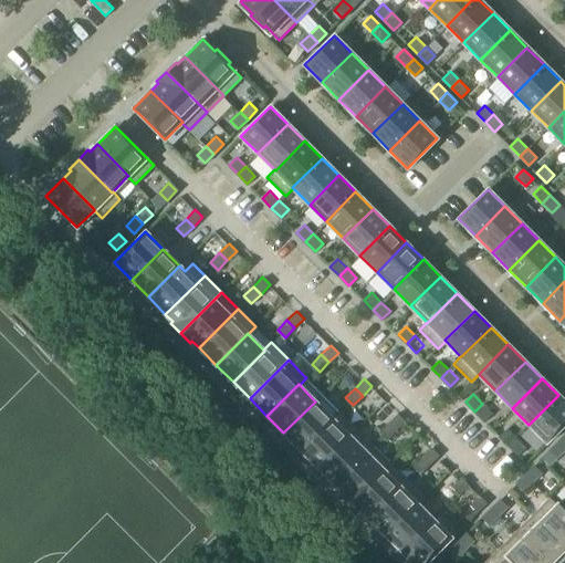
[(564,402),(558,395),(529,425),(546,442),(564,423),(564,402)]
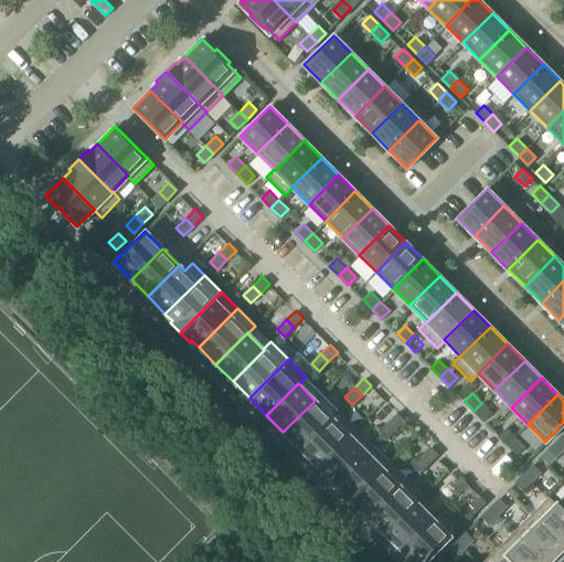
[(315,401),(283,432),(300,448),(331,417),(331,416),(315,401)]
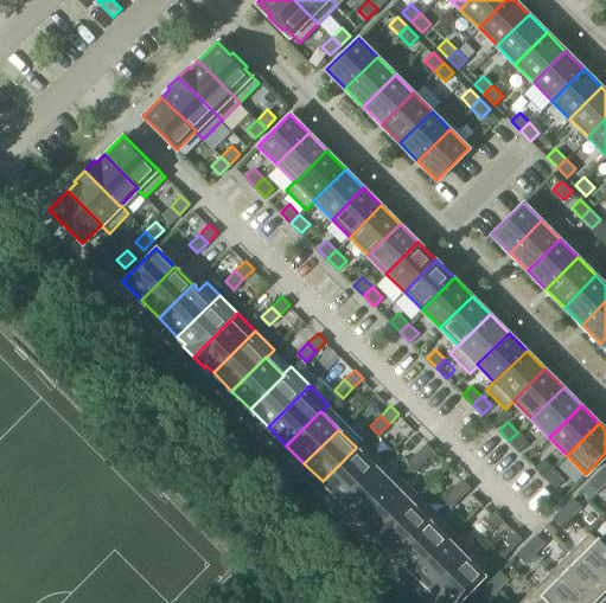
[(517,432),(509,441),(520,450),(528,442),(517,432)]
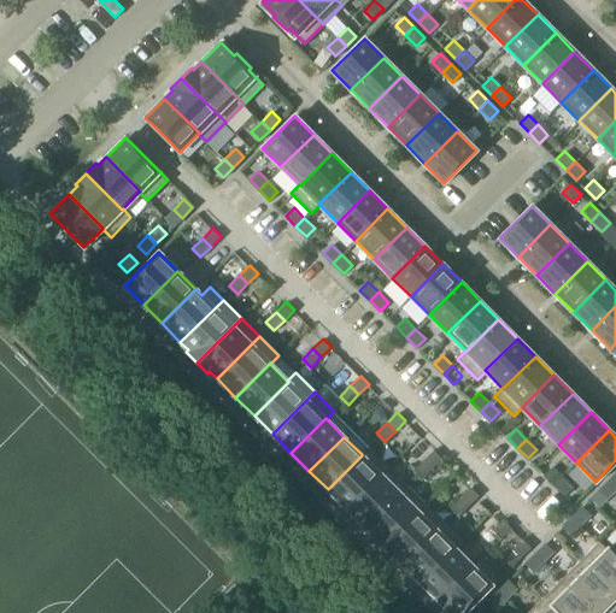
[(369,447),(362,454),(362,455),(328,489),(346,507),(388,465),(370,447),(369,447)]
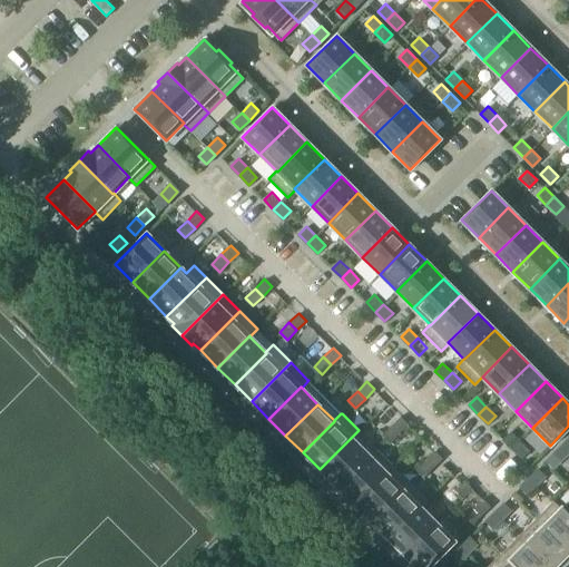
[(401,416),(391,424),(399,432),(408,423),(401,416)]
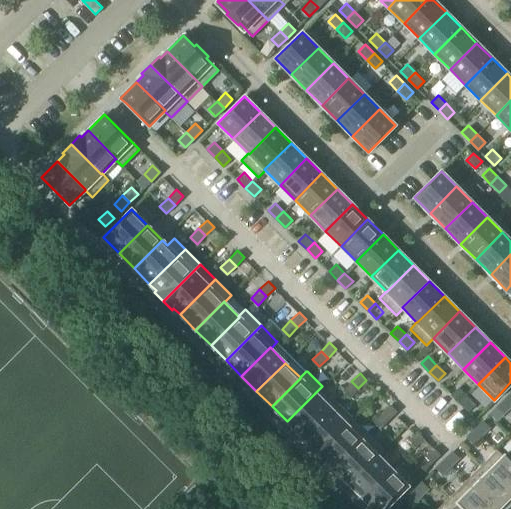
[(358,388),(351,381),(343,390),(350,397),(358,388)]
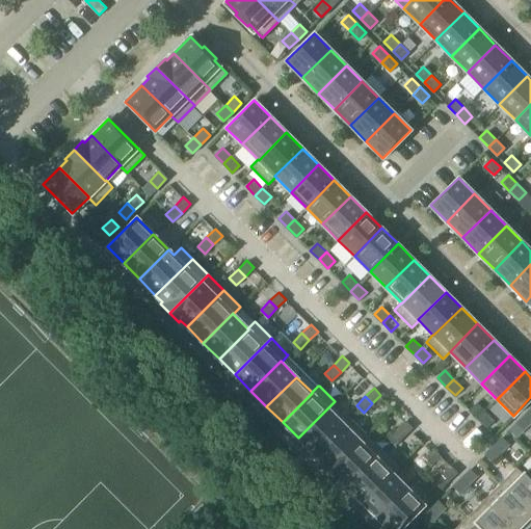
[(314,454),(350,418),(335,401),(298,438),(314,454)]
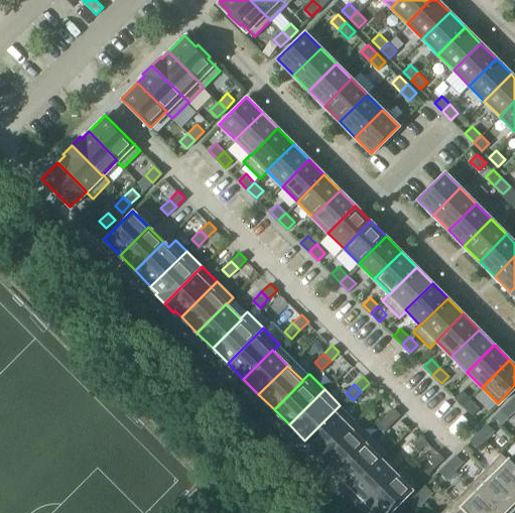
[(455,397),(464,405),(471,398),(462,390),(455,397)]
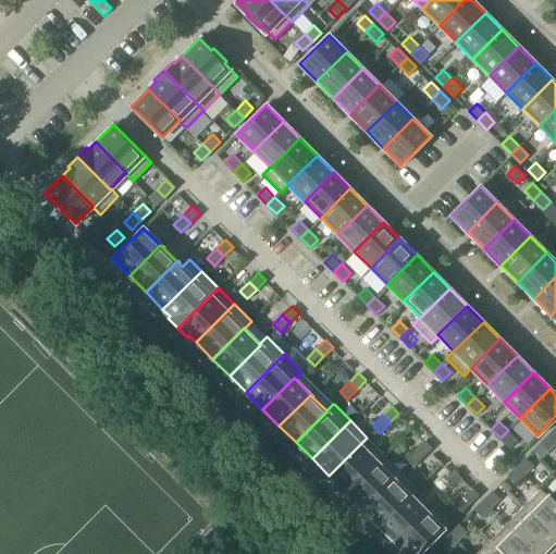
[(508,430),(501,438),(509,447),(517,440),(508,430)]
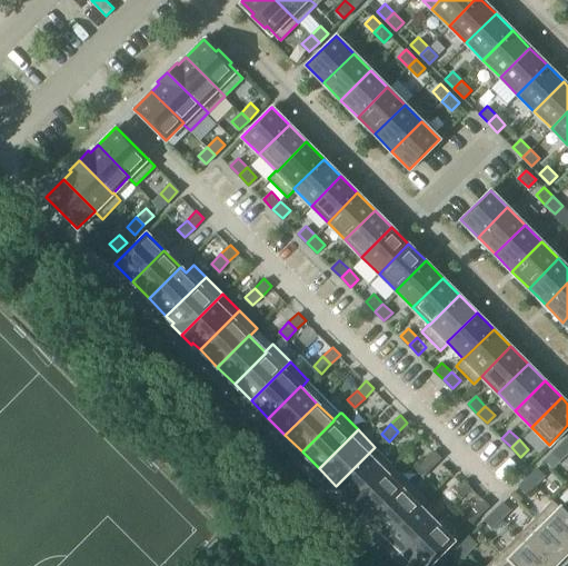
[(560,459),(567,450),(567,448),(561,442),(552,452),(560,459)]
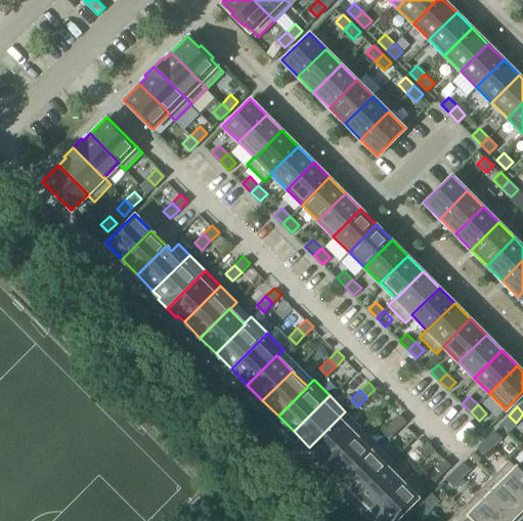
[(314,456),(323,465),(361,427),(345,411),(309,447),(316,454),(314,456)]
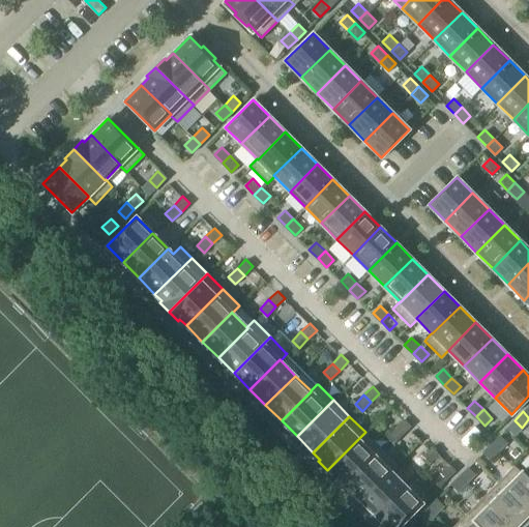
[(404,418),(395,427),(403,434),(411,426),(404,418)]
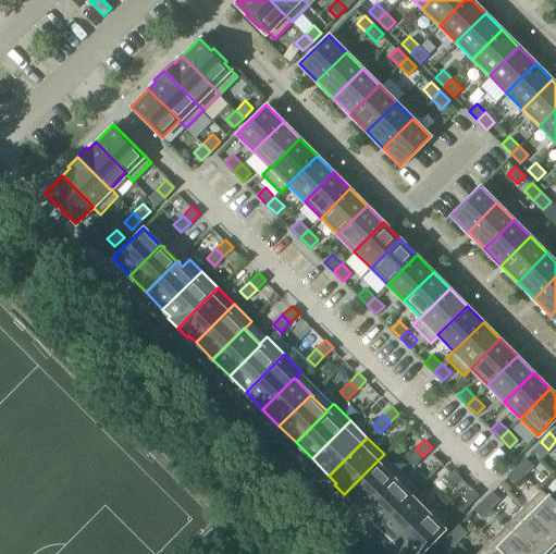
[(423,456),(416,448),(406,457),(414,465),(423,456)]
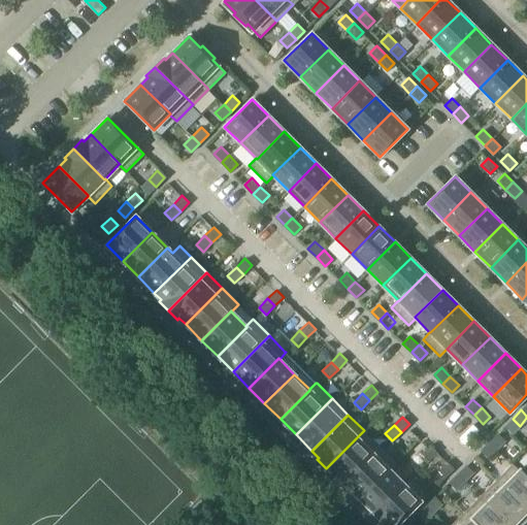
[(336,476),(343,482),(380,446),(364,430),(326,468),(334,477),(336,476)]
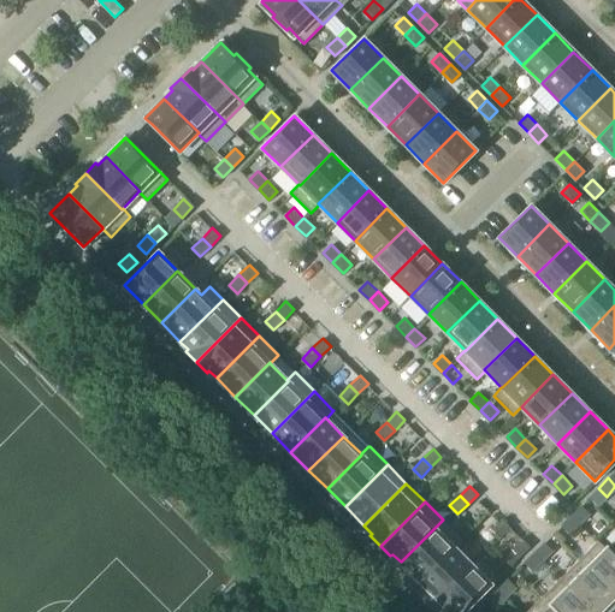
[(578,507),(572,515),(580,523),(590,512),(581,504),(578,507)]
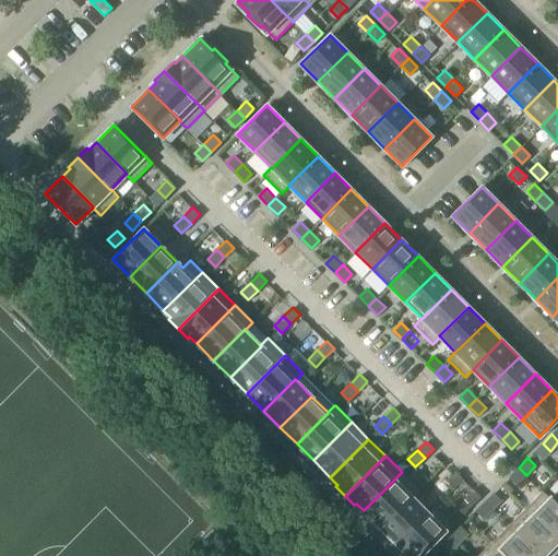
[(526,475),(519,468),(509,476),(517,484),(526,475)]
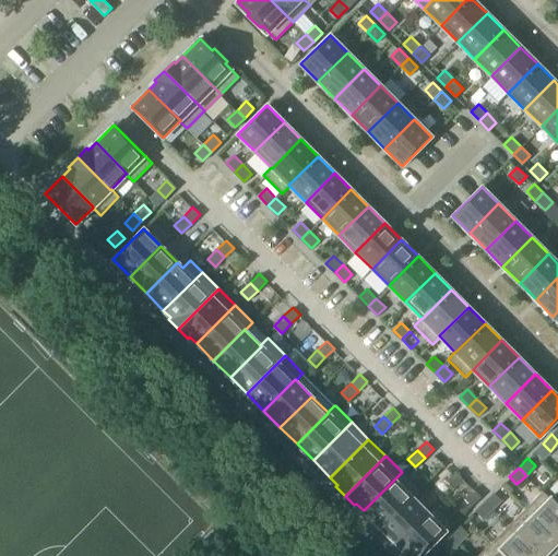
[(455,471),(447,480),(454,487),(463,478),(455,471)]
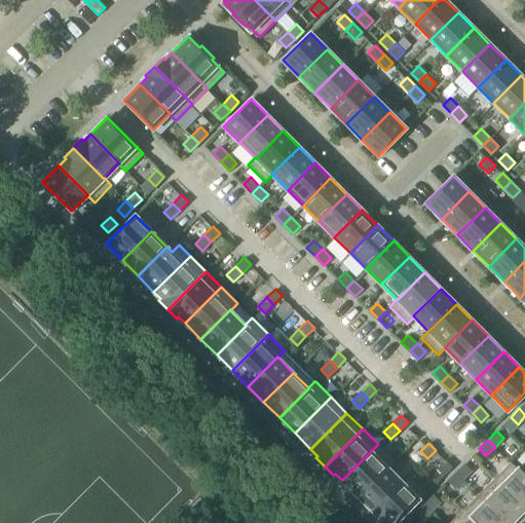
[(378,444),(342,480),(358,496),(387,468),(395,460),(378,444)]
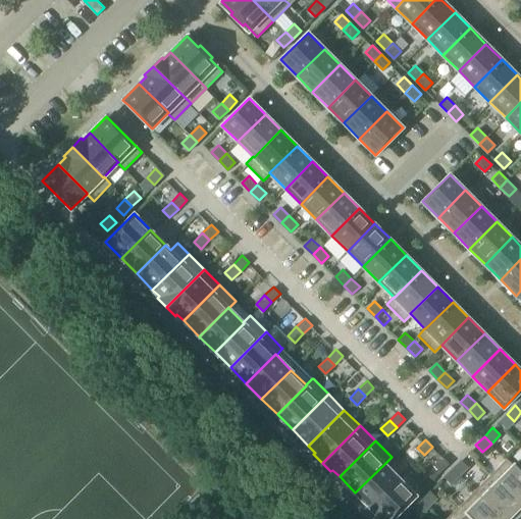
[(441,456),(433,464),(440,471),(449,463),(441,456)]
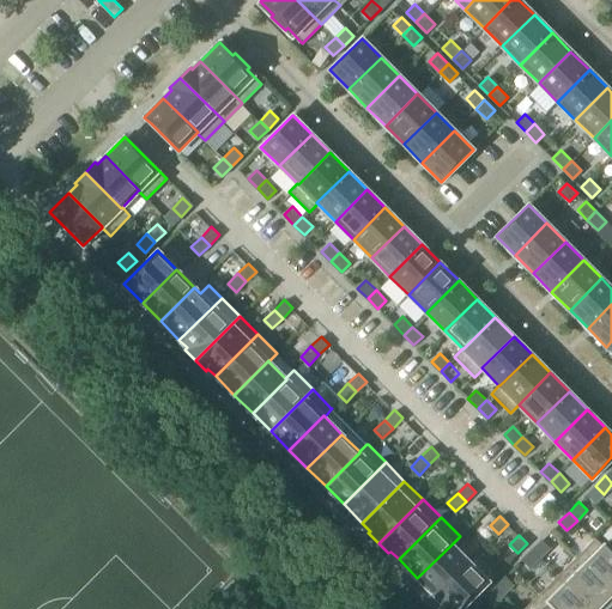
[(595,536),(576,555),(611,591),(611,554),(603,546),(604,544),(595,536)]
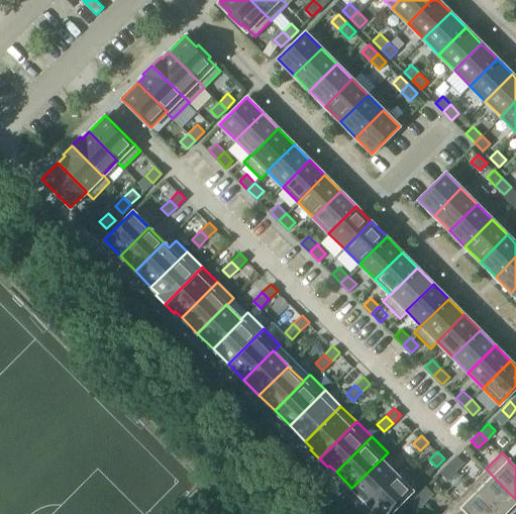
[(456,454),(448,463),(455,470),(463,461),(456,454)]
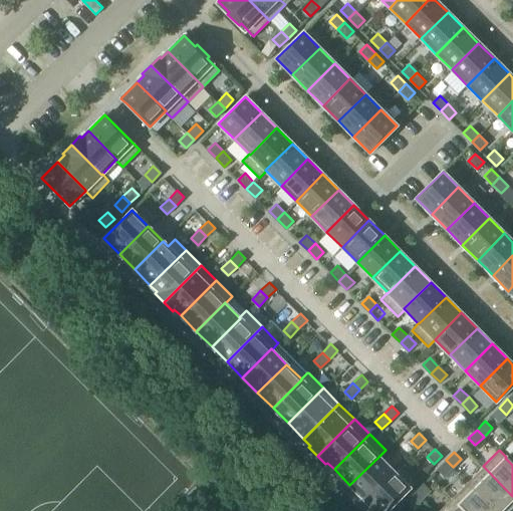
[(393,471),(378,457),(349,485),(364,500),(394,472),(393,471)]
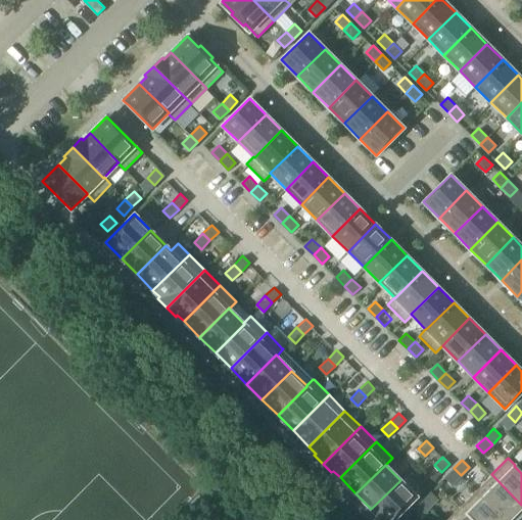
[(461,475),(454,468),(445,477),(453,484),(461,475)]
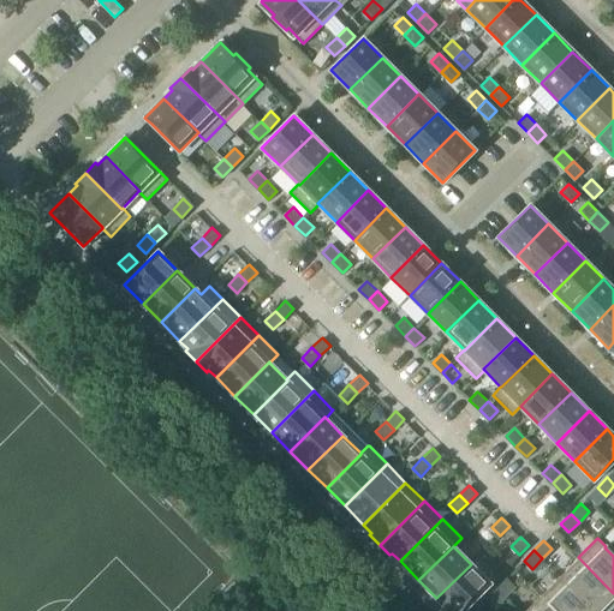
[(478,555),(470,563),(471,564),(436,598),(449,610),(462,610),(472,601),(474,600),(475,599),(499,575),(478,555)]
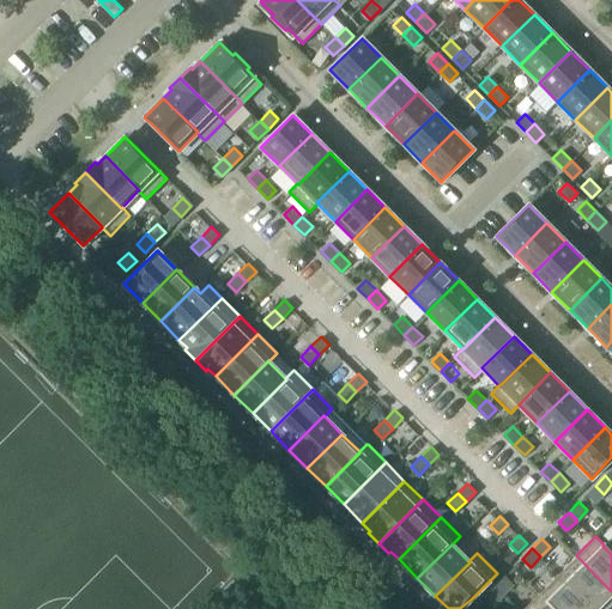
[(606,608),(611,603),(611,591),(576,555),(558,574),(593,608),(606,608)]
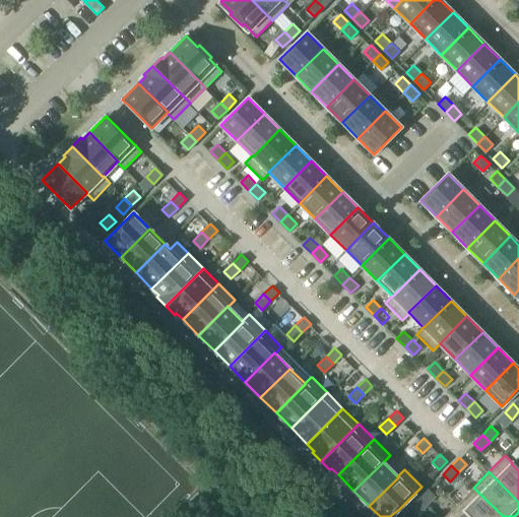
[(429,488),(419,497),(428,504),(436,495),(429,488)]
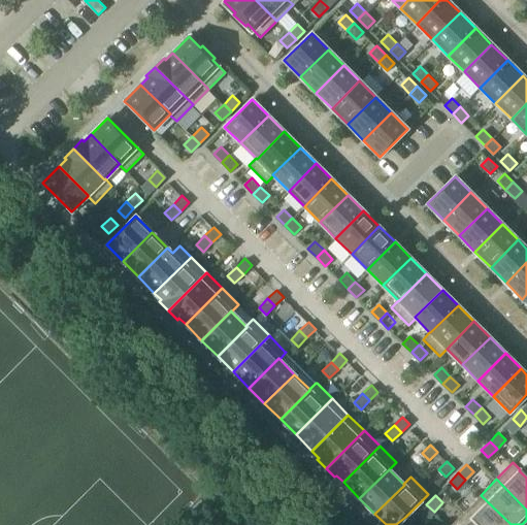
[(464,511),(479,524),(511,524),(481,495),(464,511)]
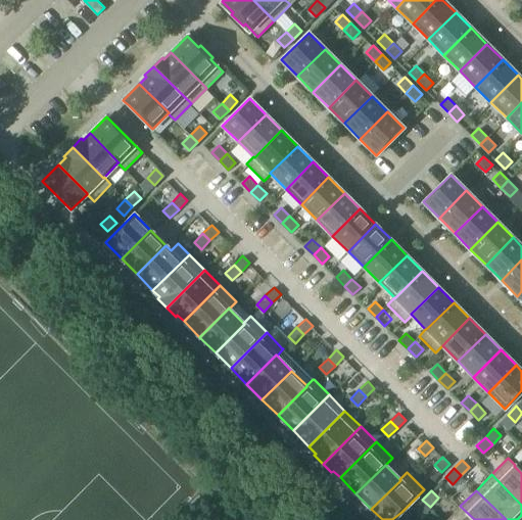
[(430,507),(422,500),(414,508),(421,515),(430,507)]
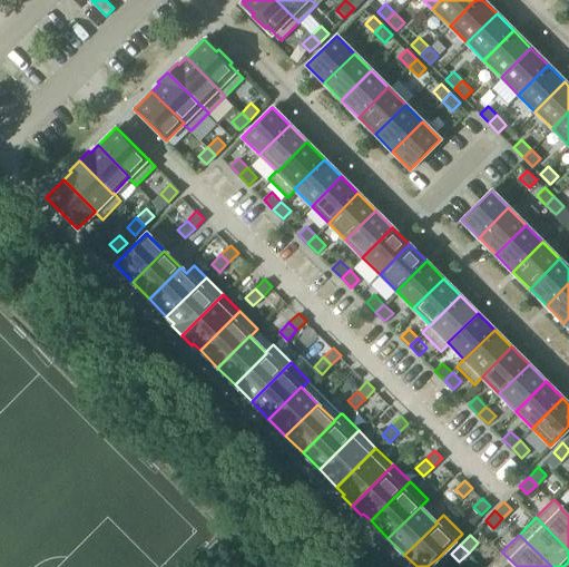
[(517,566),(501,551),(486,566),(517,566)]
